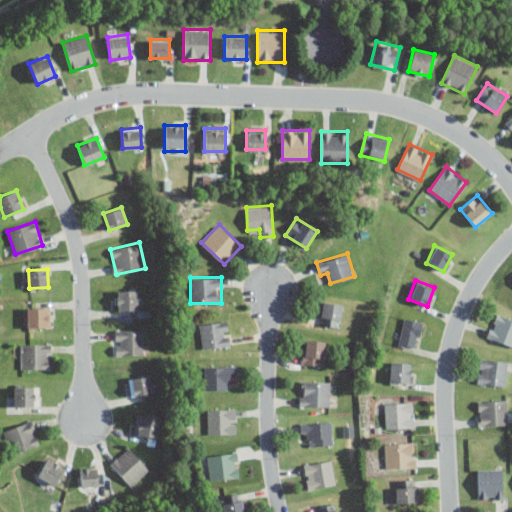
[(139,310),(139,289),(117,289),(117,310),(139,310)]
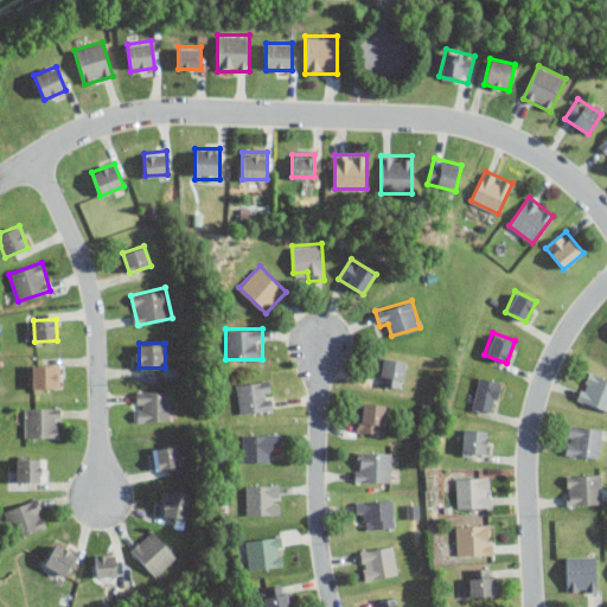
[(404,388),(407,359),(382,357),(379,385),(404,388)]
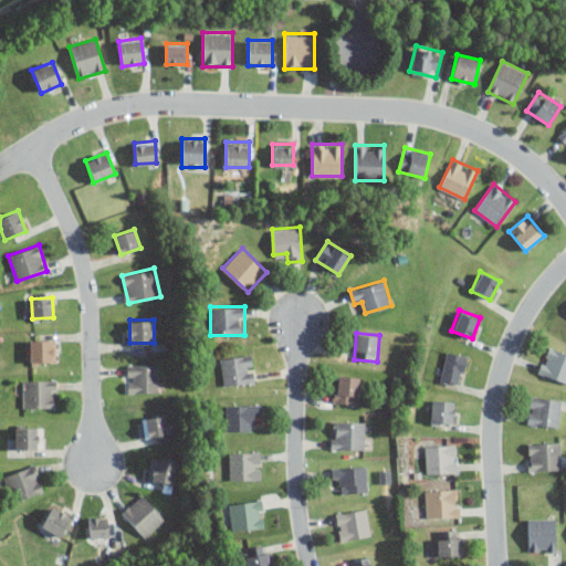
[(29,363),(56,363),(56,339),(29,339),(29,363)]
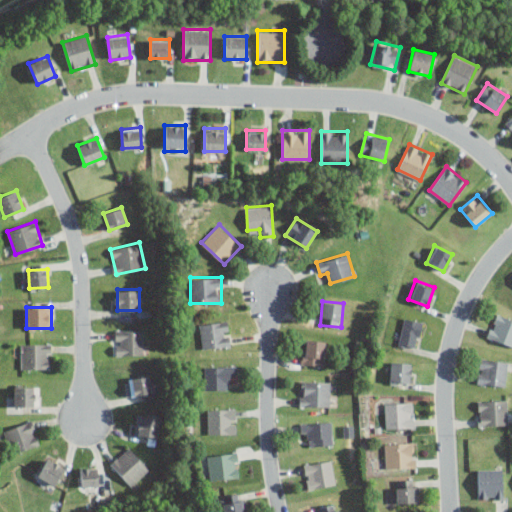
[(511,347),(511,318),(496,312),(486,337),(511,347)]
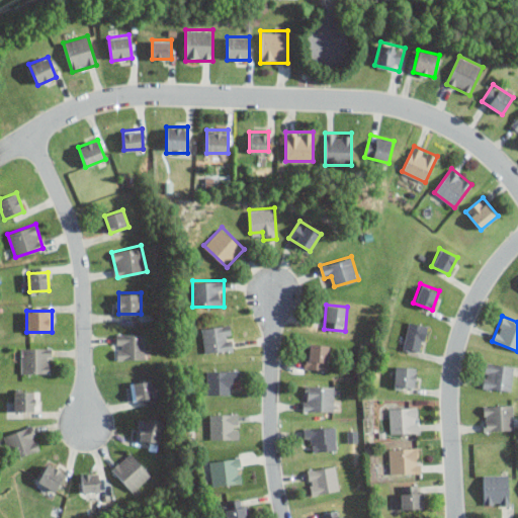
[(429,326),(409,321),(402,349),(422,353),(429,326)]
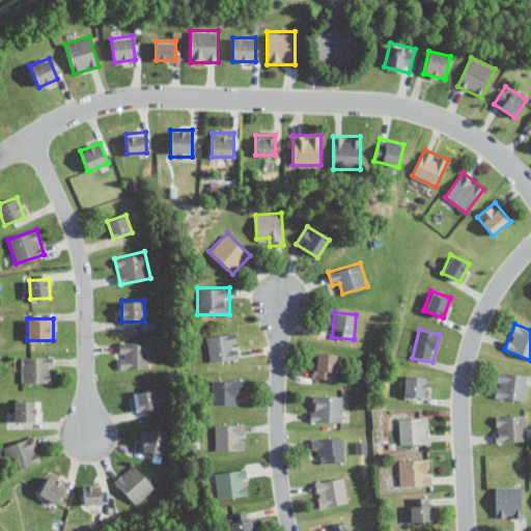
[(240,359),(238,332),(206,335),(210,362),(240,359)]
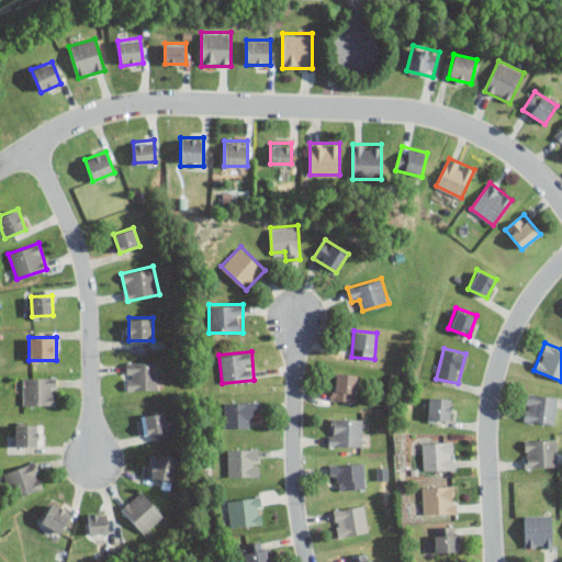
[(126,390),(159,390),(159,362),(126,362),(126,390)]
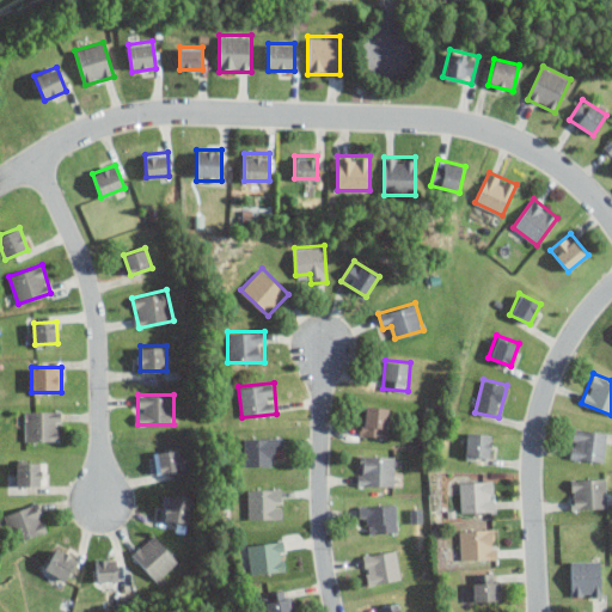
[(360,435),(386,438),(389,405),(362,404),(360,435)]
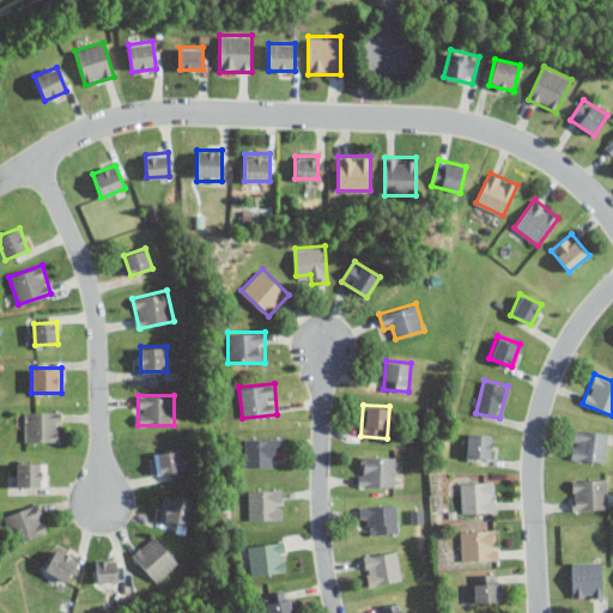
[(25,442),(61,442),(61,411),(25,411),(25,442)]
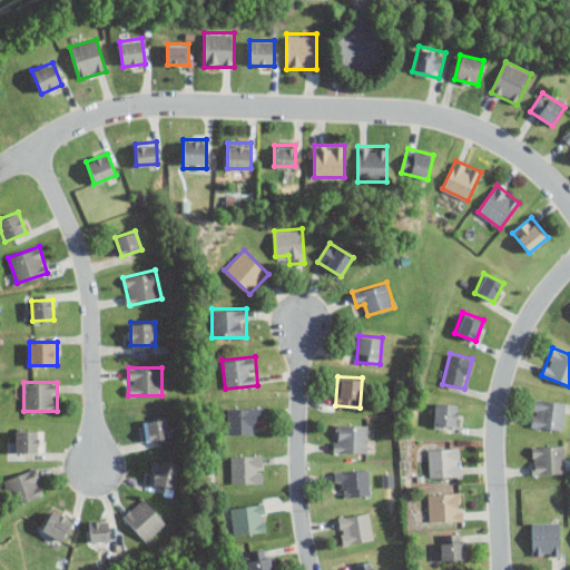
[(562,431),(566,402),(534,397),(530,426),(562,431)]
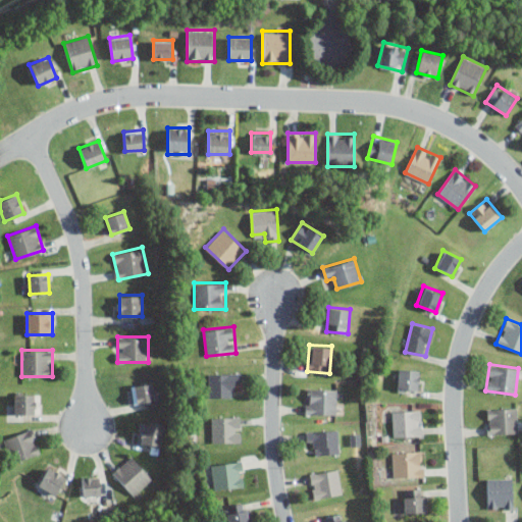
[(419,388),(419,366),(397,366),(397,387),(419,388)]
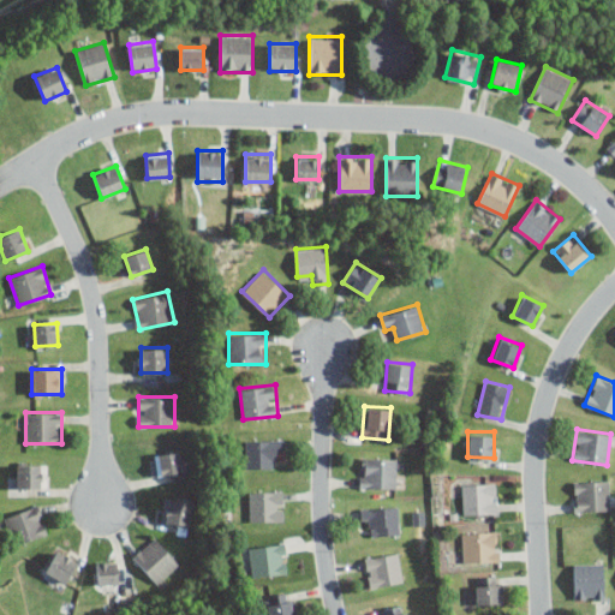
[(284,440),(245,440),(245,469),(272,469),(272,453),(284,453),(284,440)]
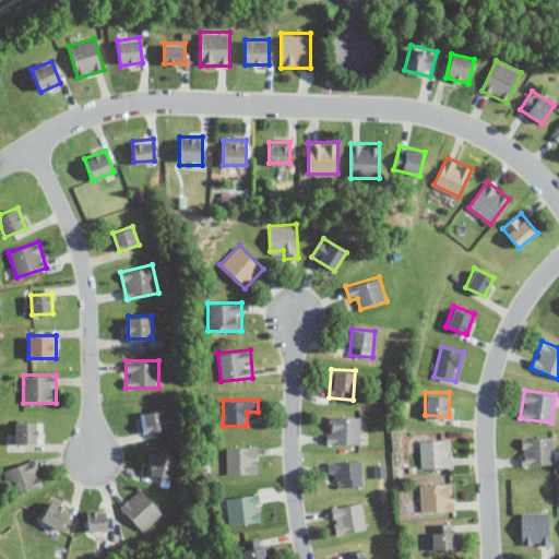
[(166,429),(164,409),(141,412),(143,431),(166,429)]
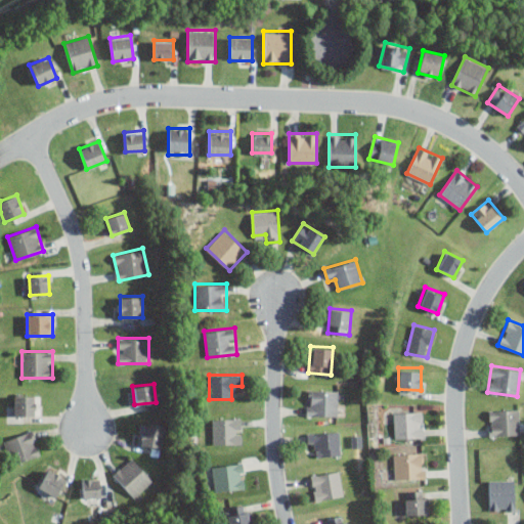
[(339,390),(307,390),(307,416),(339,416),(339,390)]
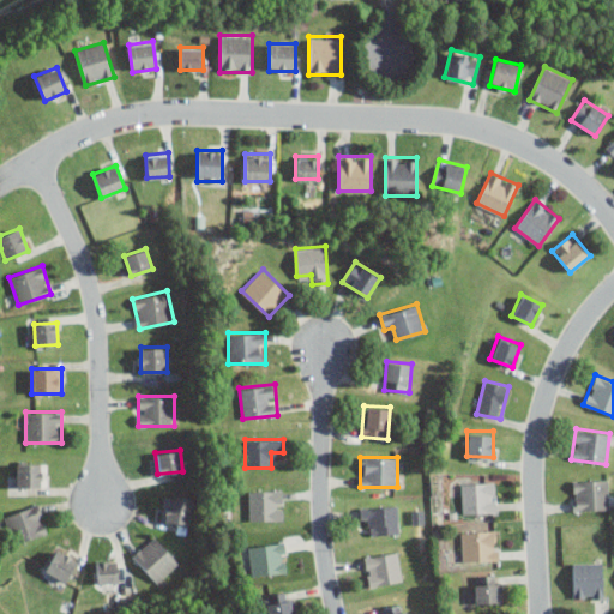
[(41,487),(41,463),(16,463),(16,487),(41,487)]
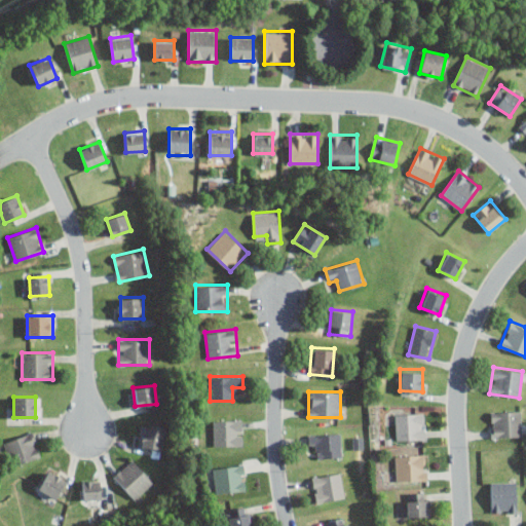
[(492,411),(492,437),(522,437),(522,411),(492,411)]
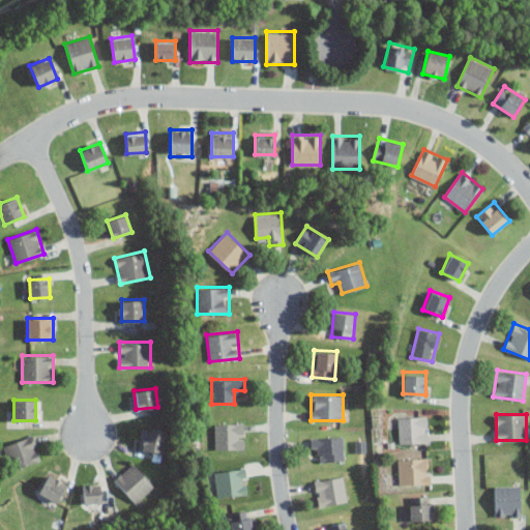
[(429,443),(429,416),(398,416),(399,443),(429,443)]
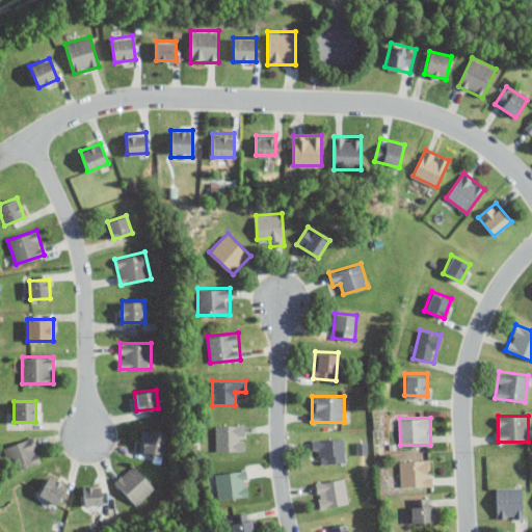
[(215,451),(246,451),(246,424),(215,424),(215,451)]
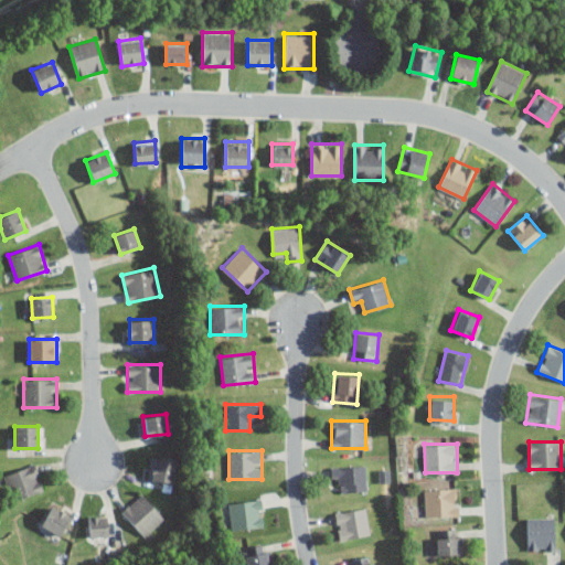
[(149,480),(174,483),(178,460),(153,457),(149,480)]
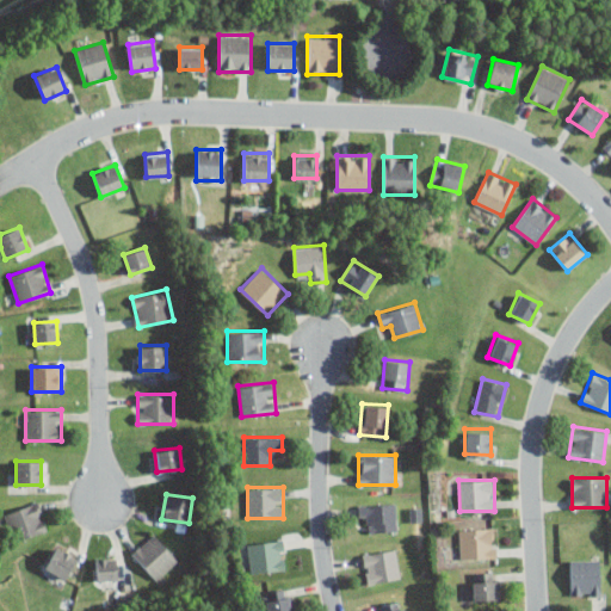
[(4,512),(13,541),(47,530),(37,501),(4,512)]
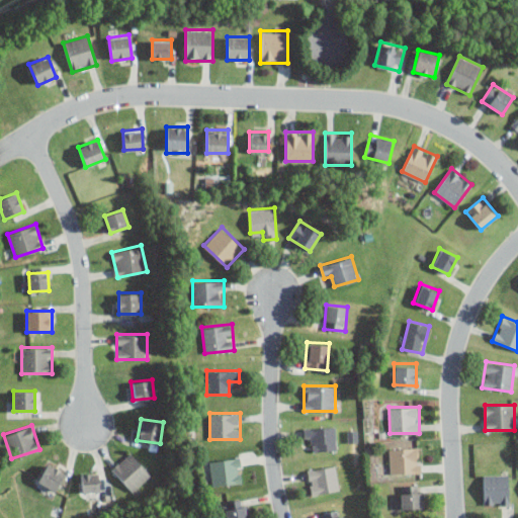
[(337,450),(337,427),(304,427),(304,438),(315,438),(315,450),(337,450)]
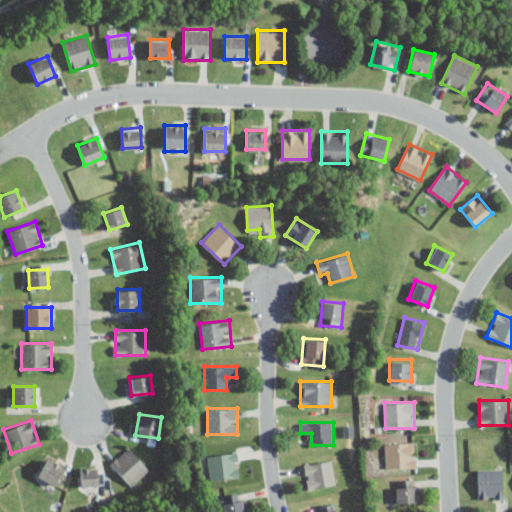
[(385,467),(415,467),(415,442),(385,442),(385,467)]
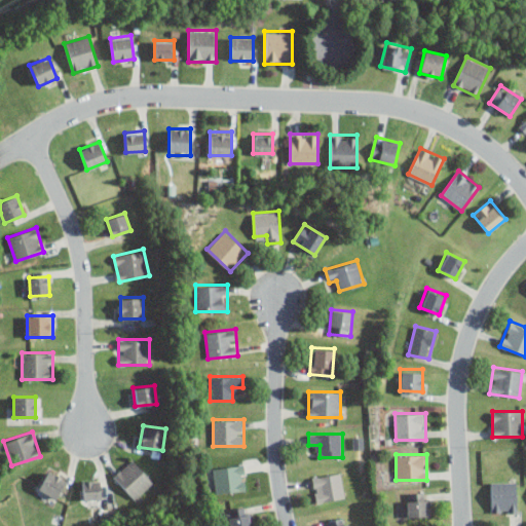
[(154,482),(132,458),(113,477),(136,500),(154,482)]
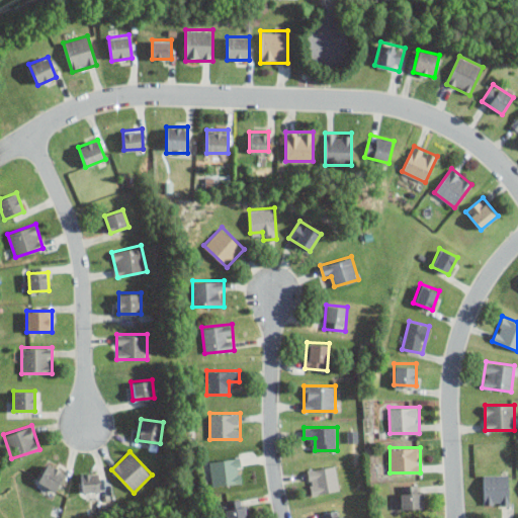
[(243,484),(241,457),(209,460),(211,486),(243,484)]
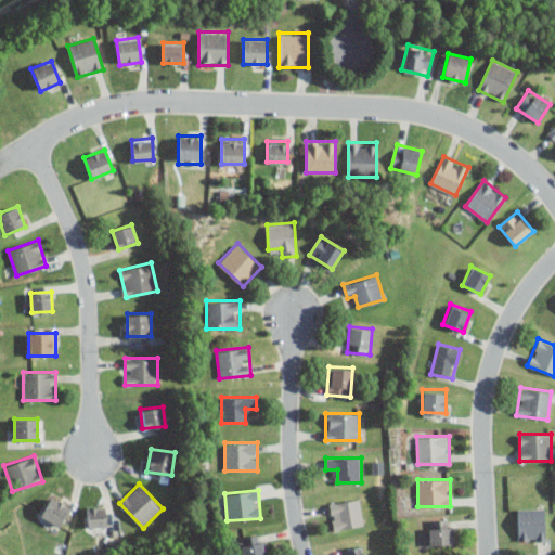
[(40,515),(59,527),(71,507),(52,495),(40,515)]
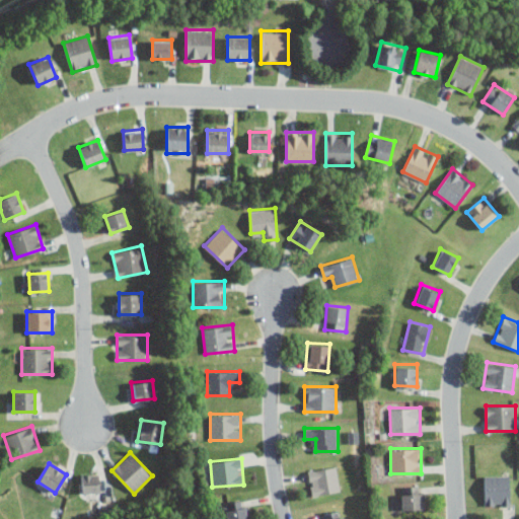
[(312,496),(341,491),(336,465),(307,470),(312,496)]
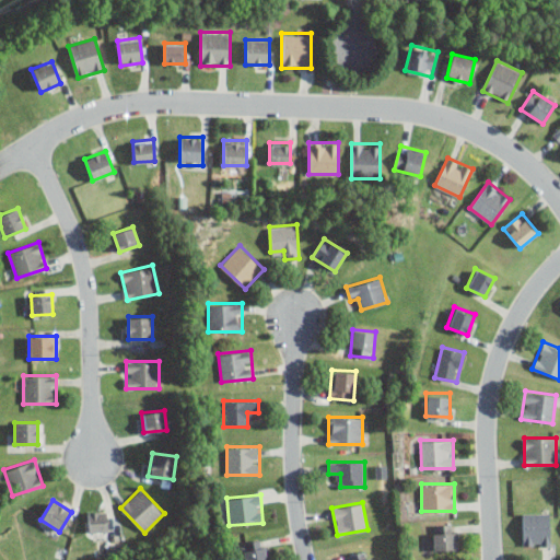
[(107,533),(107,511),(86,511),(86,533),(107,533)]
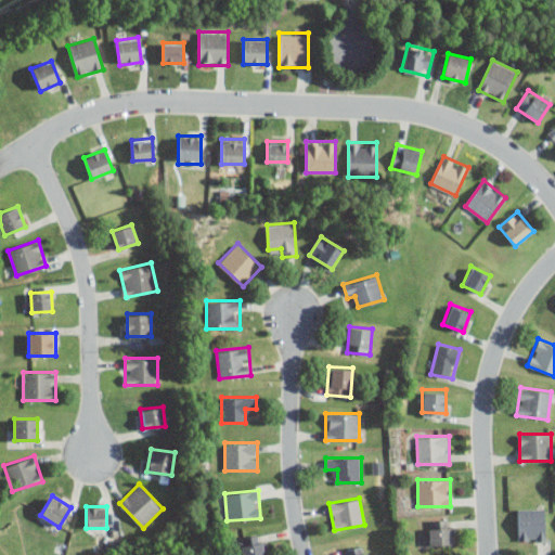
[(545,540),(545,508),(518,508),(518,540),(545,540)]
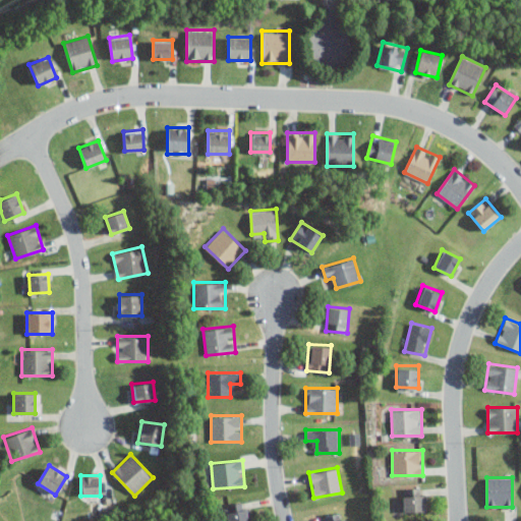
[(403,511),(425,511),(425,487),(403,487),(403,511)]
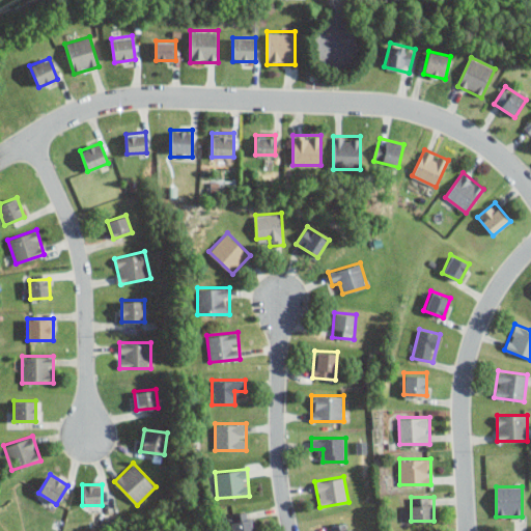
[(231,530),(256,530),(252,509),(228,514),(231,530)]
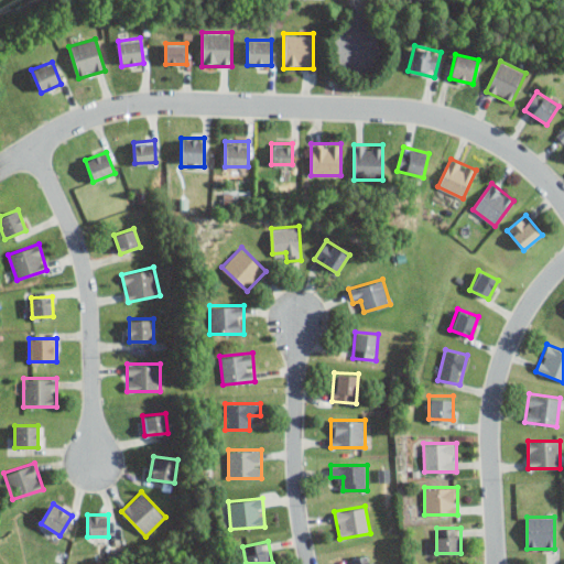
[(348,563),(372,563),(369,553),(347,559),(348,563)]
